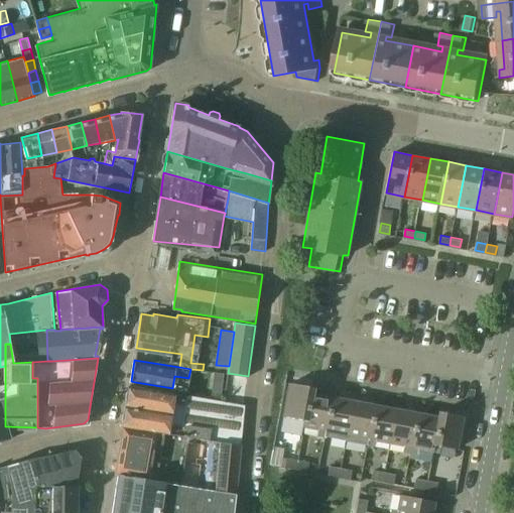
[(215,371),(214,382),(223,383),(224,372),(215,371)]
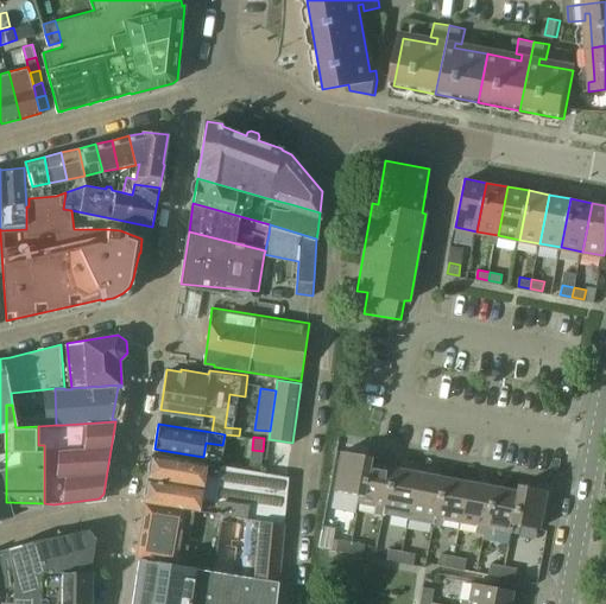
[(260,465),(263,451),(252,450),(251,464),(260,465)]
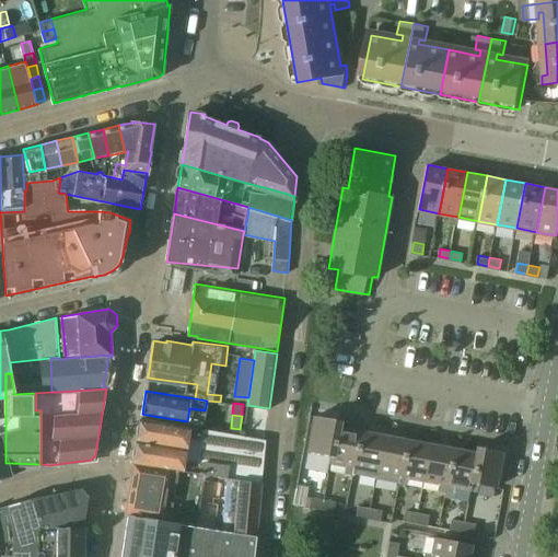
[(309,452),(305,467),(330,472),(332,463),(339,427),(340,427),(340,426),(339,426),(340,420),(316,415),(309,452)]
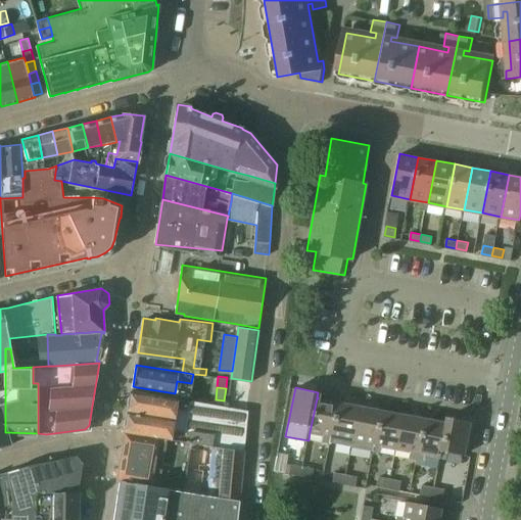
[(224,443),(245,446),(248,409),(223,405),(222,408),(136,390),(132,389),(126,429),(192,439),(224,443)]
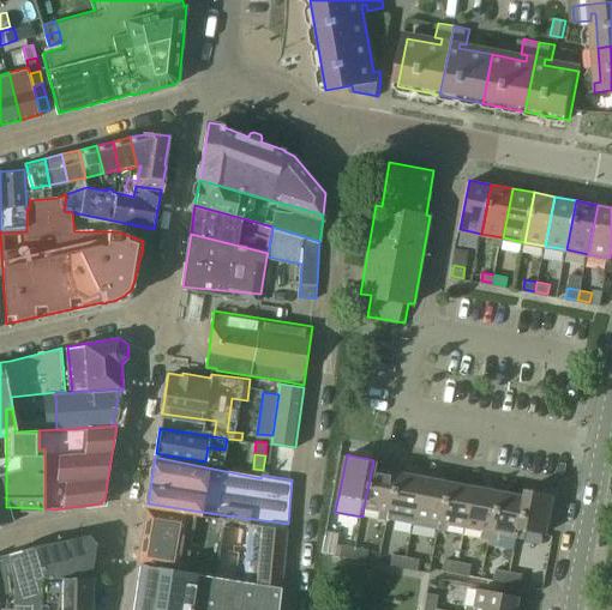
[(372,467),(364,507),(381,509),(379,517),(389,518),(397,471),(373,466),(373,467),(372,467)]
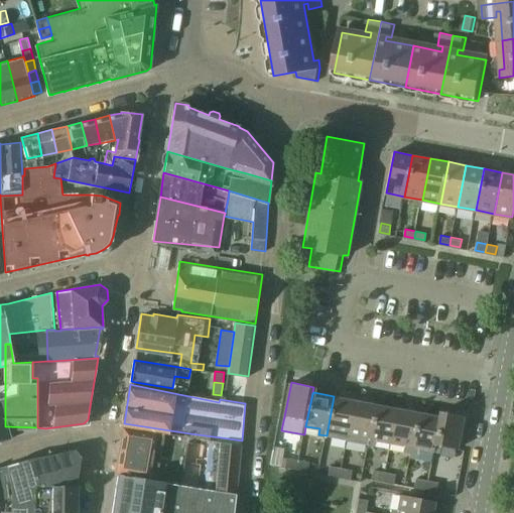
[(334,396),(327,435),(333,436),(348,439),(349,434),(355,401),(354,400),(334,396)]
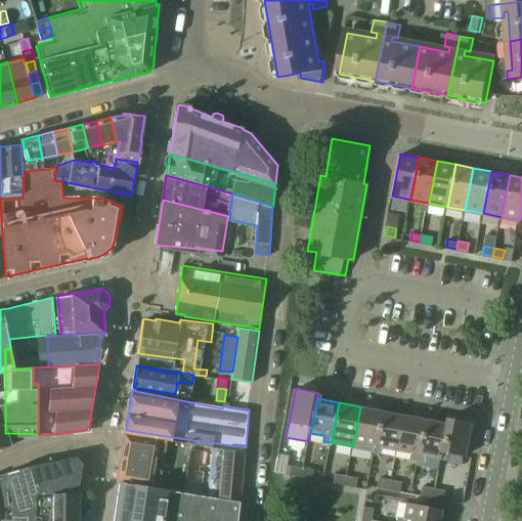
[(354,441),(353,446),(367,449),(374,450),(382,411),(360,407),(354,441)]
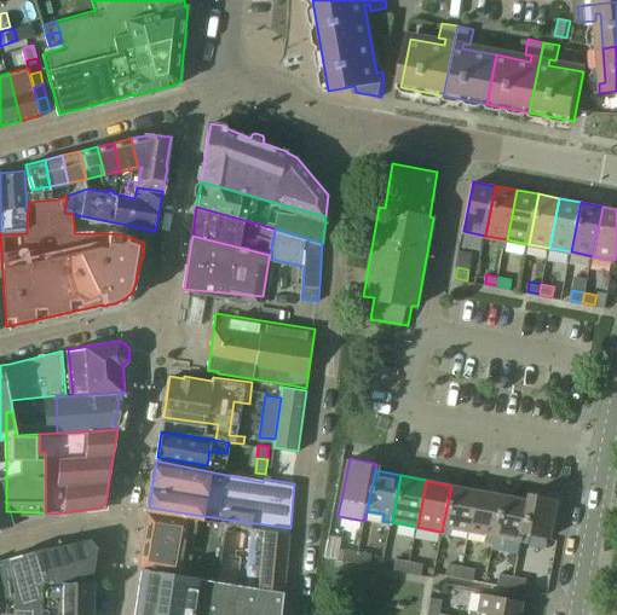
[(451,486),(442,532),(450,534),(451,527),(470,531),(477,491),(451,486)]
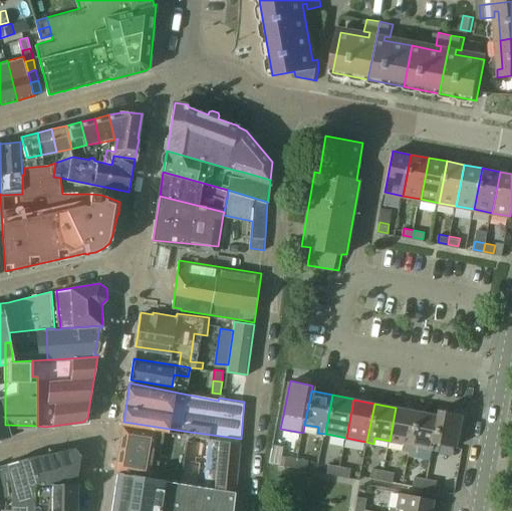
[(403,450),(410,451),(417,412),(396,408),(390,441),(404,444),(403,450)]
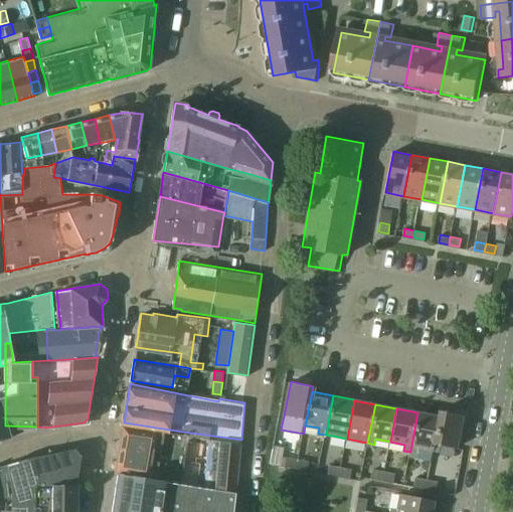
[(441,410),(439,416),(440,416),(434,450),(440,452),(442,446),(456,449),(463,414),(441,410)]
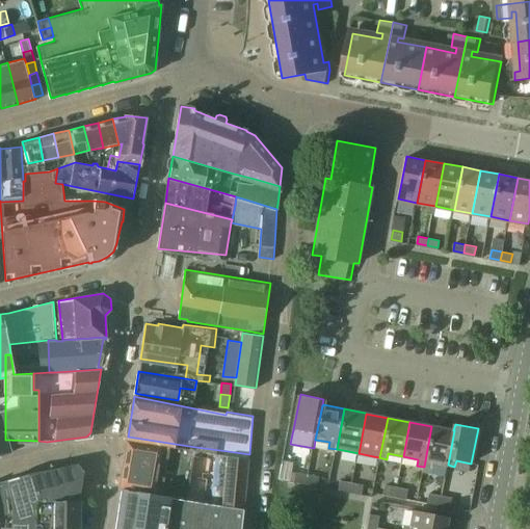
[(431,426),(424,467),(431,468),(446,471),(448,465),(454,430),(453,430),(431,426)]
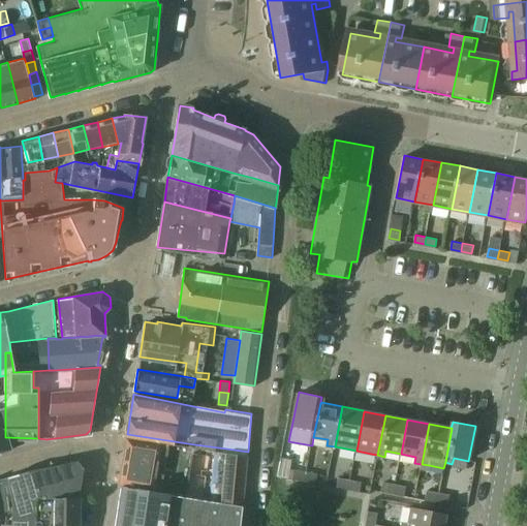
[(180,465),(190,472),(194,444),(127,434),(123,461),(165,466),(166,462),(180,465)]
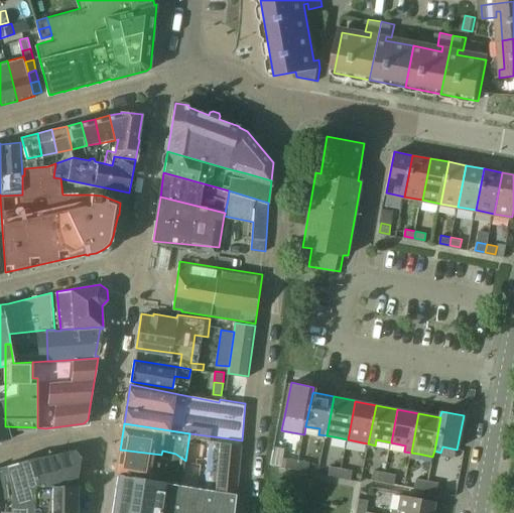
[(221,437),(217,488),(237,491),(242,440),(221,437)]
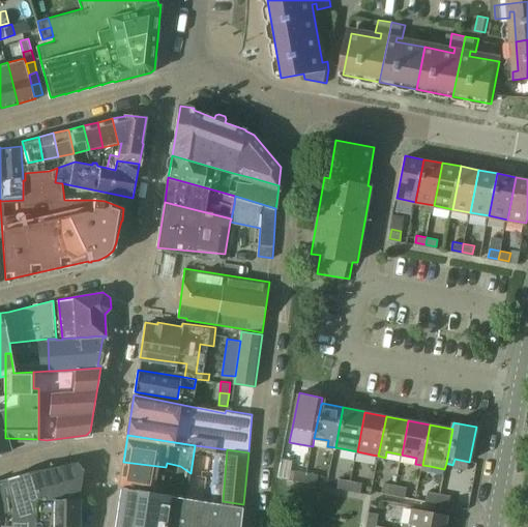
[(280,475),(293,478),(295,469),(291,468),(292,462),(283,460),(280,475)]
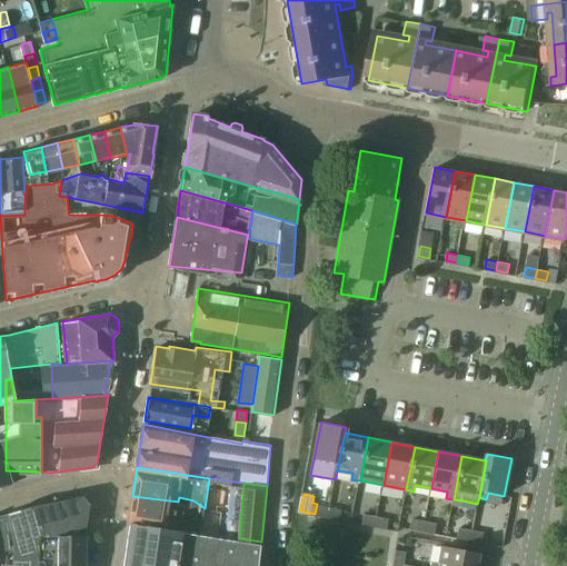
[(39,565),(39,553),(62,552),(61,539),(86,535),(86,534),(90,503),(83,495),(31,506),(8,513),(13,540),(12,565),(39,565)]
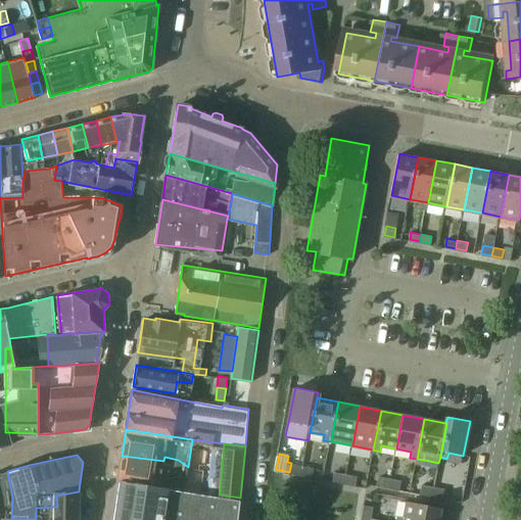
[(163,461),(122,456),(117,479),(120,479),(120,481),(184,490),(188,467),(178,460),(164,457),(163,461)]
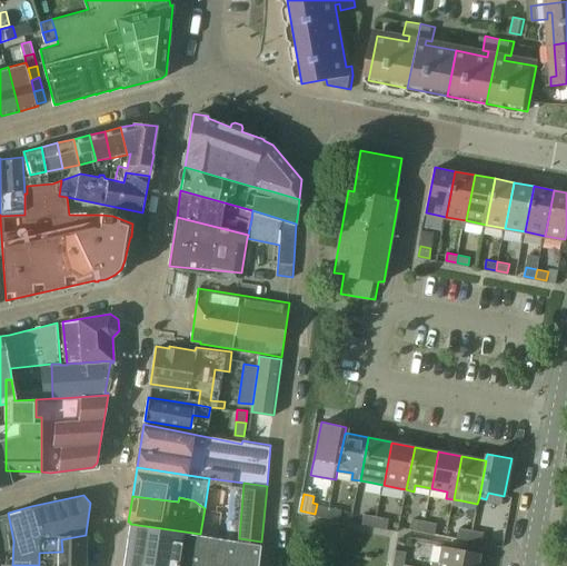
[(316,515),(328,518),(330,508),(317,506),(316,515)]
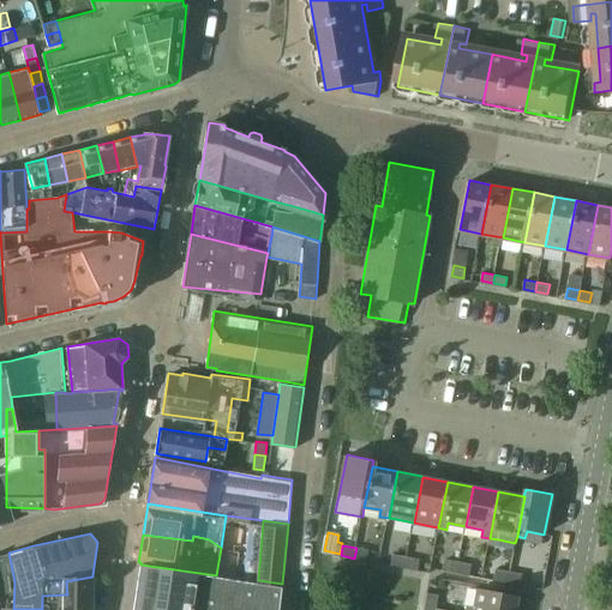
[(357,548),(354,559),(367,561),(369,550),(357,548)]
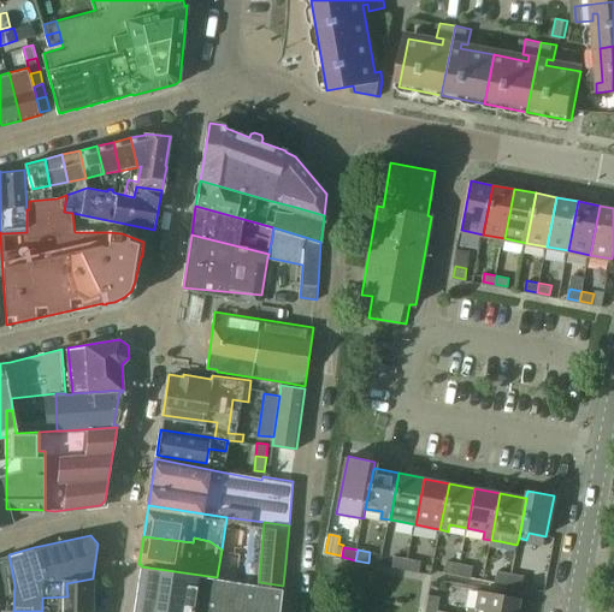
[(13,611),(15,584),(9,554),(0,557),(0,581),(4,598),(0,598),(0,611),(13,611)]
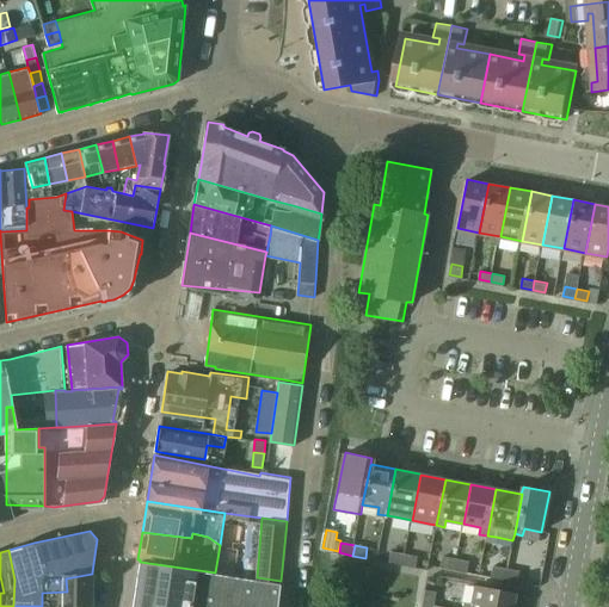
[(391,562),(404,565),(406,555),(393,552),(391,562)]
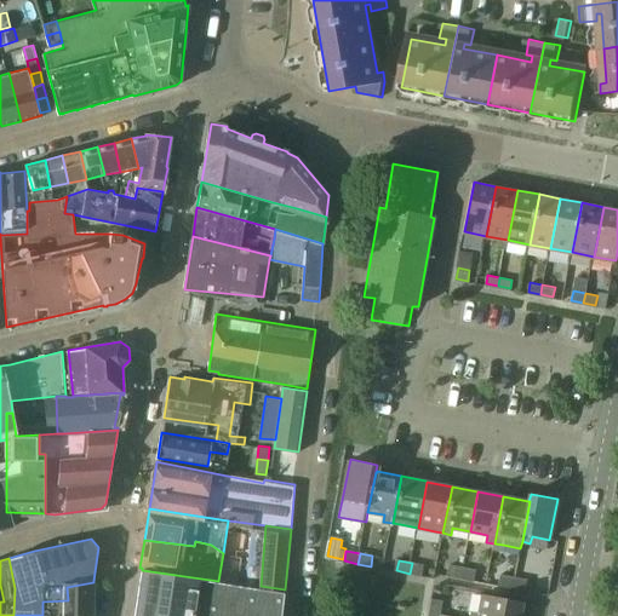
[(412,563),(410,574),(422,576),(424,565),(412,563)]
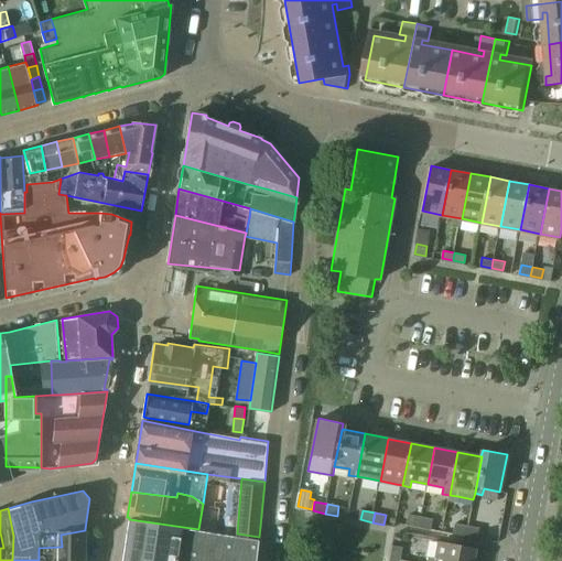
[(420,526),(422,516),(408,513),(406,522),(420,526)]
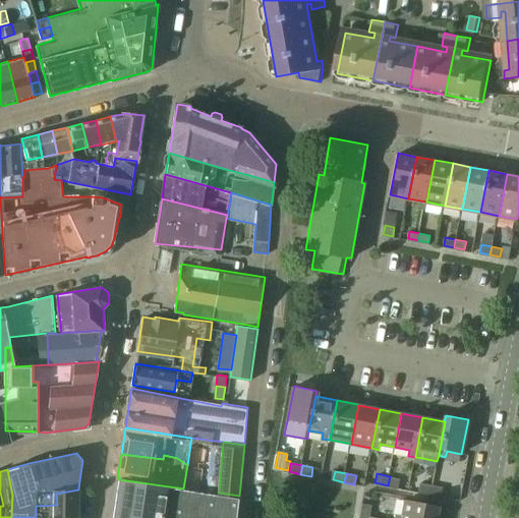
[(400,478),(390,476),(388,485),(398,487),(400,478)]
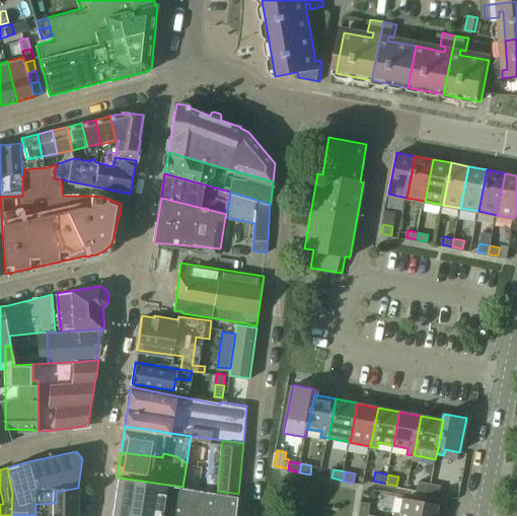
[(218,491),(182,487),(119,477),(113,515),(235,515),(238,494),(218,491)]
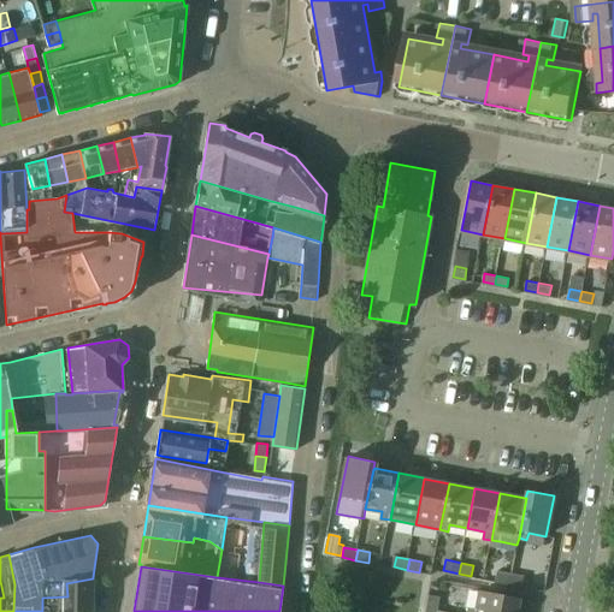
[(509,583),(512,572),(497,569),(495,580),(509,583)]
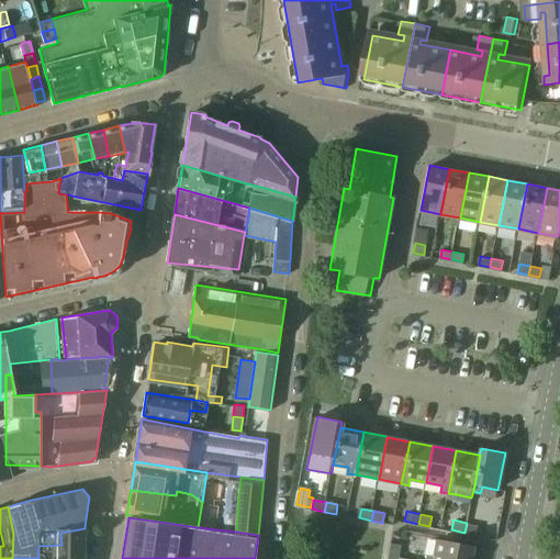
[(478,525),(467,523),(465,533),(476,535),(478,525)]
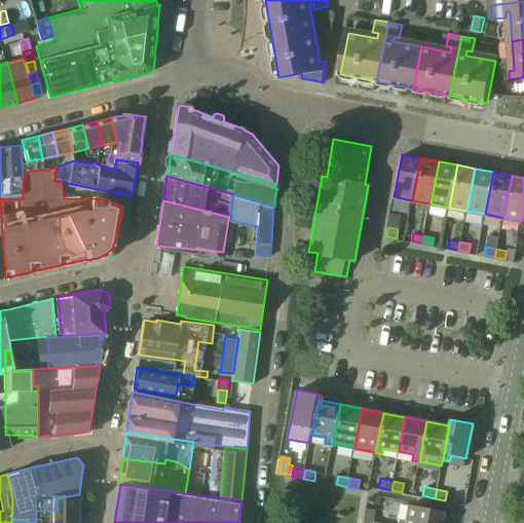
[(37,522),(78,521),(79,494),(57,498),(58,510),(36,511),(36,522),(37,522)]
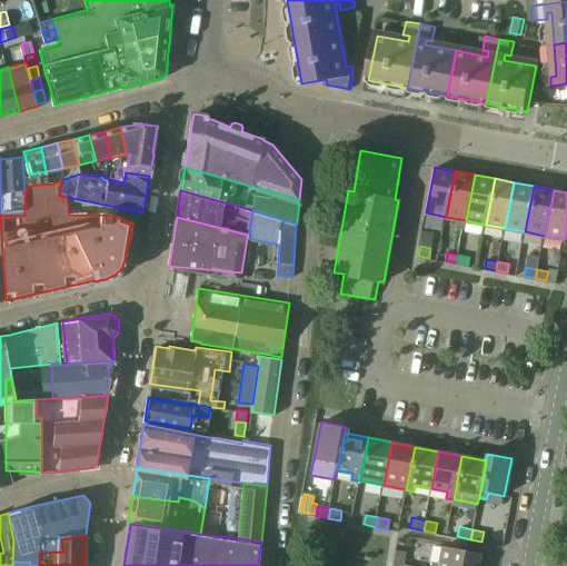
[(434,565),(478,565),(480,553),(444,546),(441,563),(435,562),(434,565)]
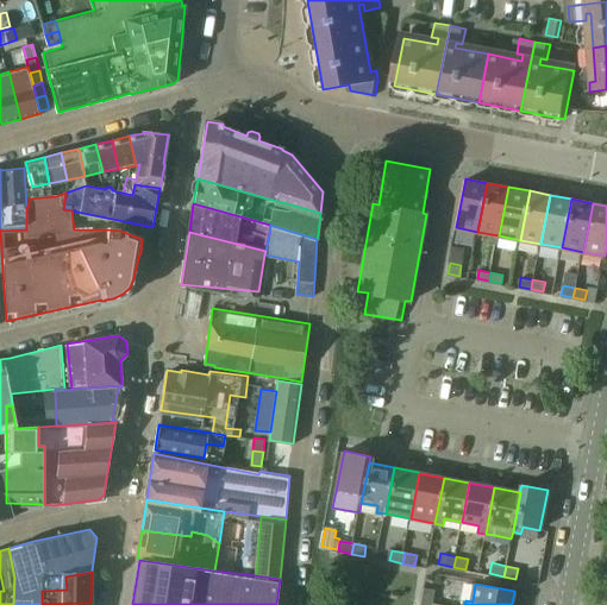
[(421,600),(432,603),(436,587),(424,586),(421,600)]
